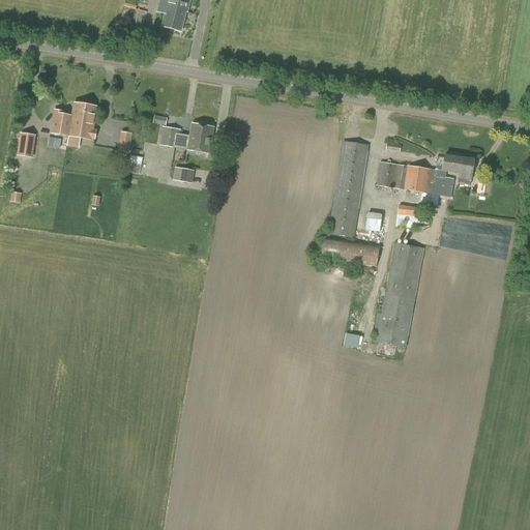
[(187,0),(168,0),(169,1),(166,0),(158,0),(155,12),(165,15),(162,28),(180,32),(187,0)]
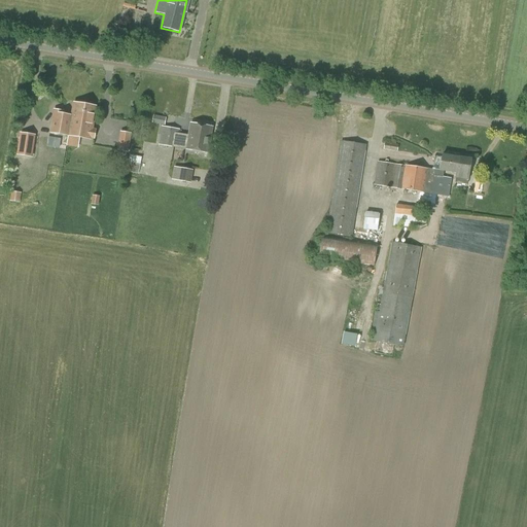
[(82,121),(84,105),(73,103),(71,116),(63,115),(64,111),(53,109),(51,120),(53,120),(50,133),(70,136),(72,119),(82,121)]
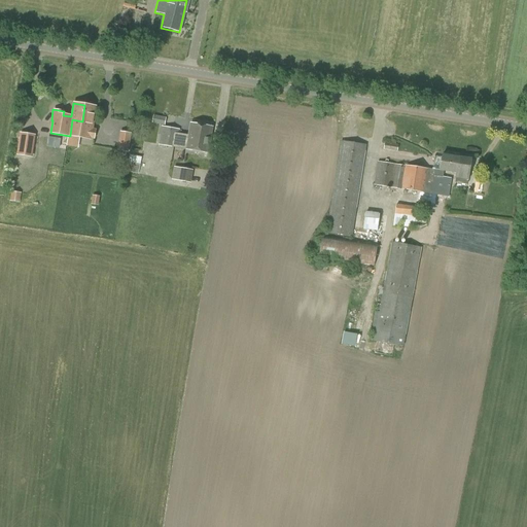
[(72,119),(70,136),(91,140),(96,107),(84,105),(82,121),(72,119)]
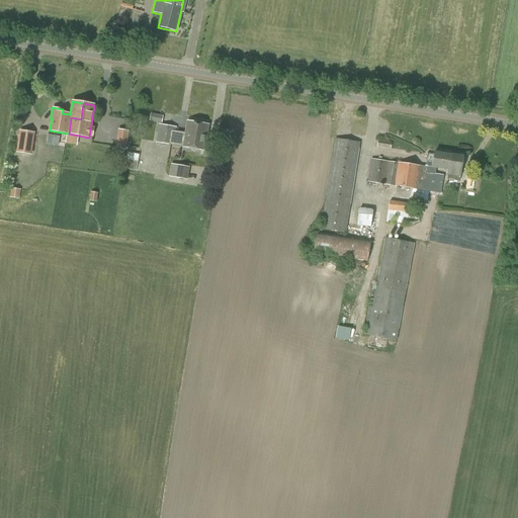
[(162,123),(163,115),(150,113),(149,121),(162,123)]
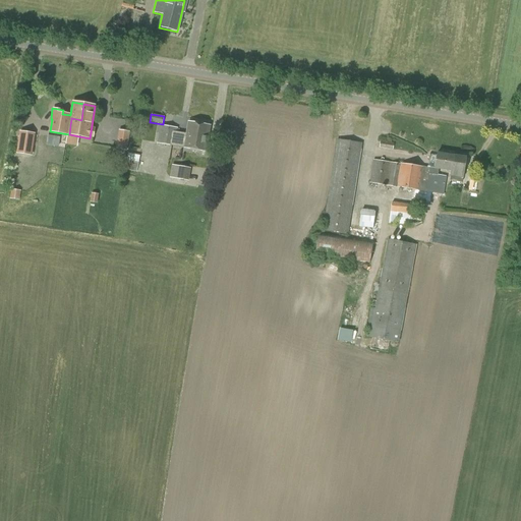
[(206,152),(210,126),(188,122),(185,137),(176,135),(177,128),(159,125),(156,143),(206,152)]
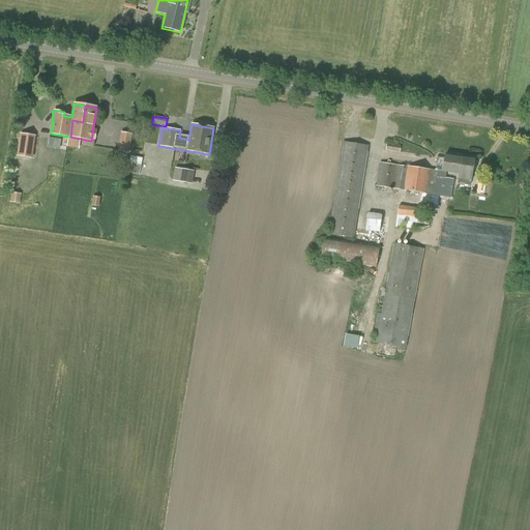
[(128,153),(131,135),(120,133),(117,152),(128,153)]
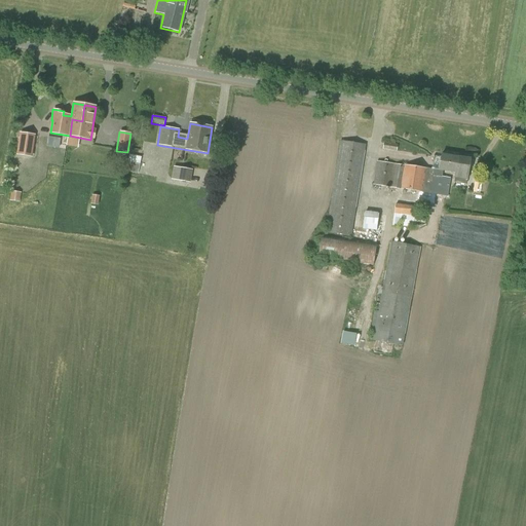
[(32,157),(35,135),(20,133),(15,155),(32,157)]
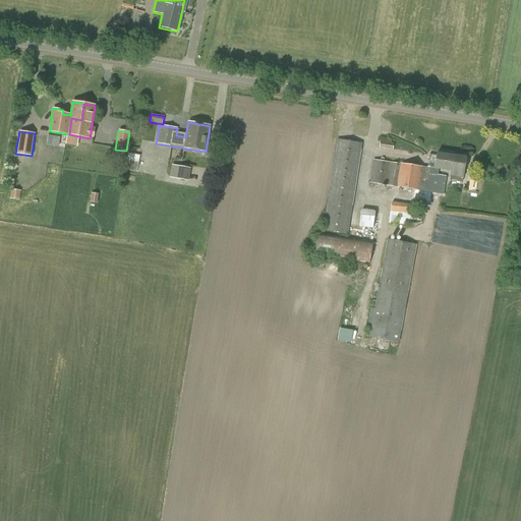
[(348,235),(362,143),(337,139),(323,230),(348,235)]
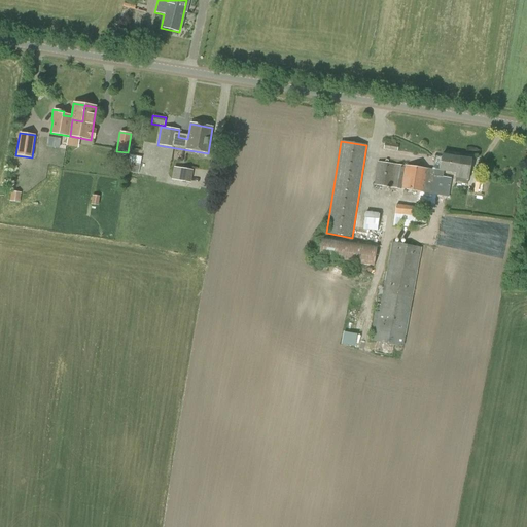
[(397,152),(398,145),(384,142),(383,149),(397,152)]
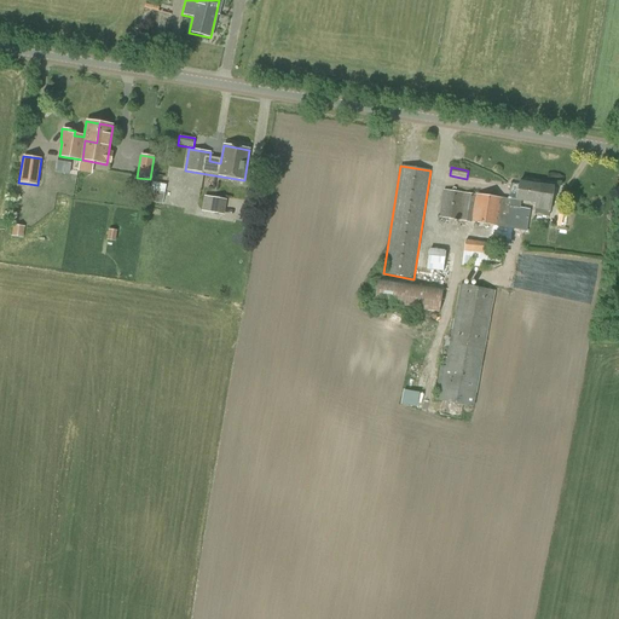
[(549,214),(553,186),(519,181),(516,200),(512,198),(512,200),(502,198),(475,195),(444,190),(439,218),(497,227),(507,229),(526,232),(530,209),(520,208),(521,202),(534,203),(533,210),(534,210),(533,215),(548,218),(549,214)]
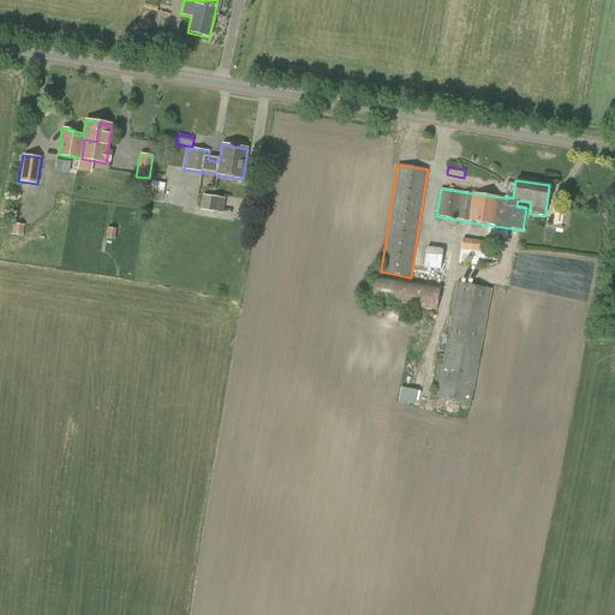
[(162,207),(163,203),(161,203),(165,184),(151,181),(145,203),(162,207)]
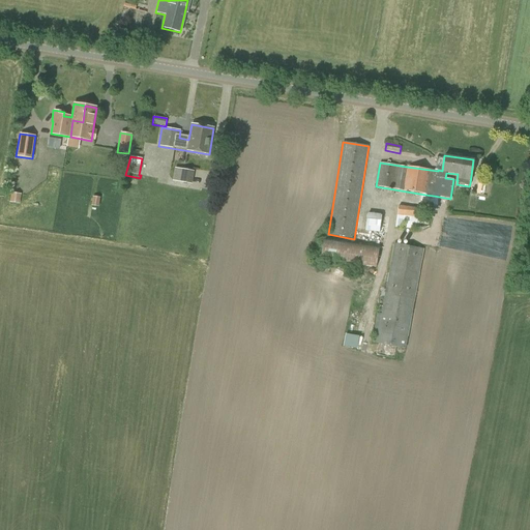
[(172,181),(182,182),(184,170),(174,168),(172,181)]
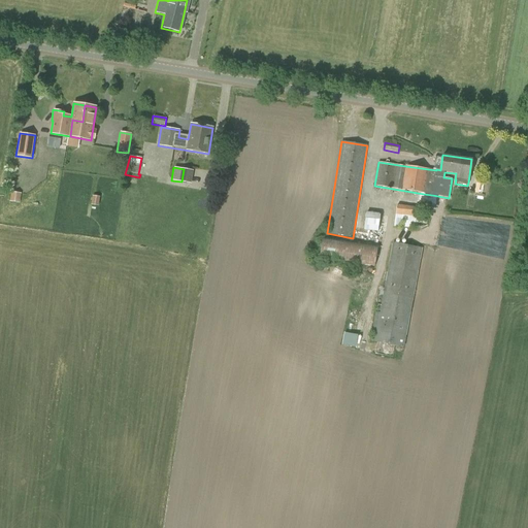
[(21,202),(22,192),(10,191),(10,201),(21,202)]
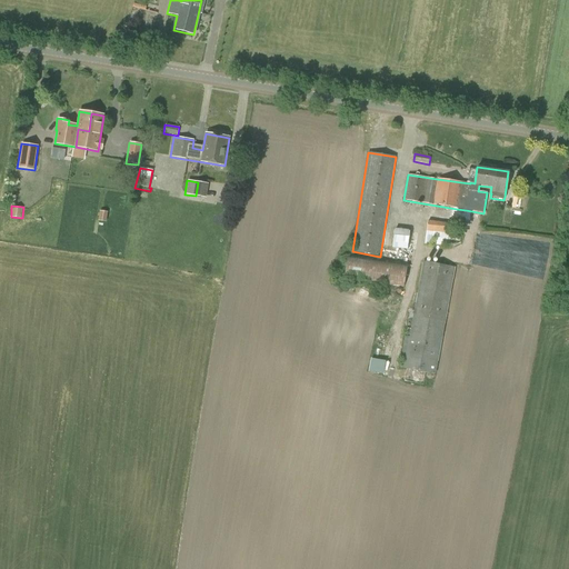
[(106,222),(108,212),(99,211),(98,221),(106,222)]
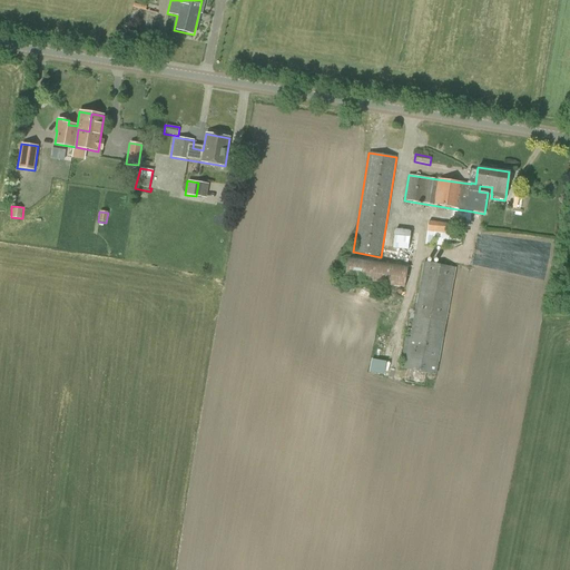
[(448,247),(450,224),(426,223),(425,245),(448,247)]
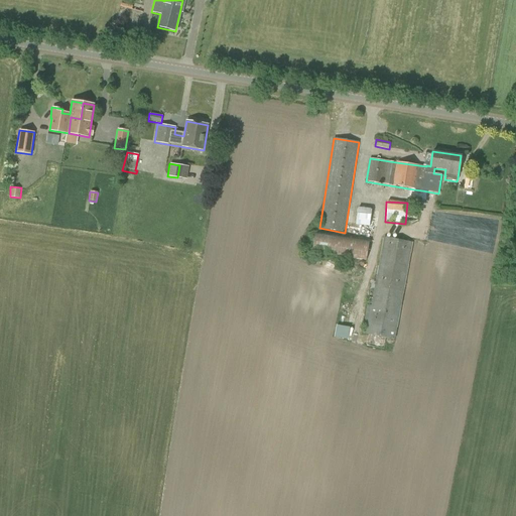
[(369,227),(372,210),(357,208),(355,225),(369,227)]
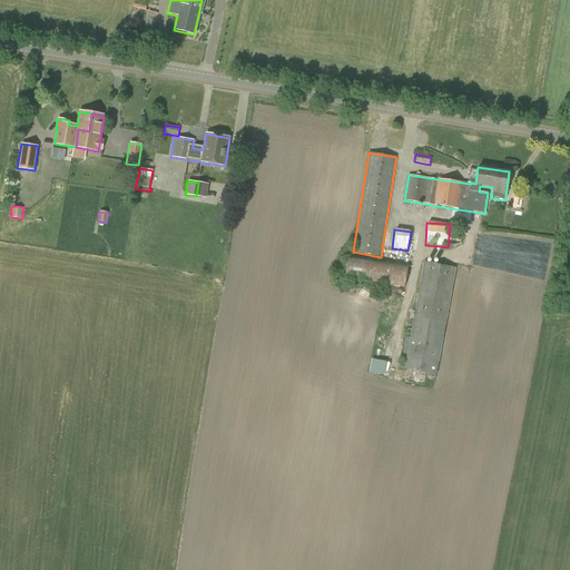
[(404,287),(408,265),(347,256),(344,278),(404,287)]
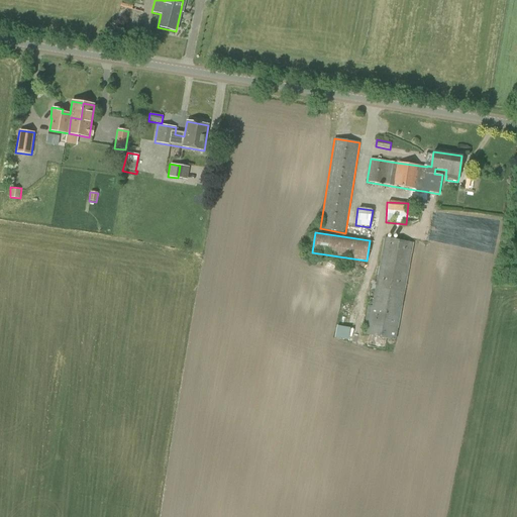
[(396,340),(413,243),(384,237),(373,298),(369,297),(363,335),(396,340)]
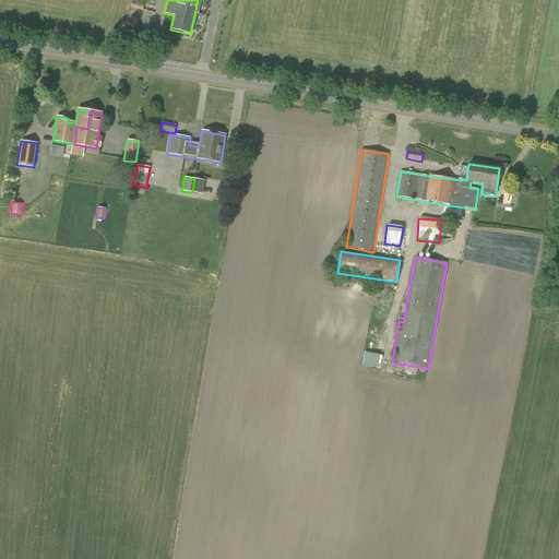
[(365,352),(361,365),(376,368),(379,355),(365,352)]
